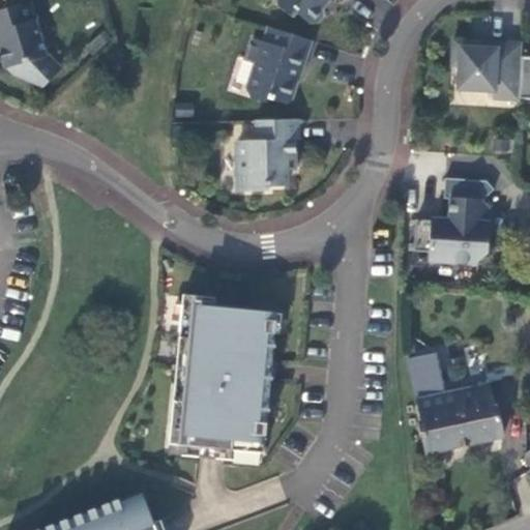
[(277,0),(278,5),(293,17),(296,11),(310,24),(318,23),(324,15),(323,7),(329,0),(330,0),(333,2),(334,0),(277,0)]
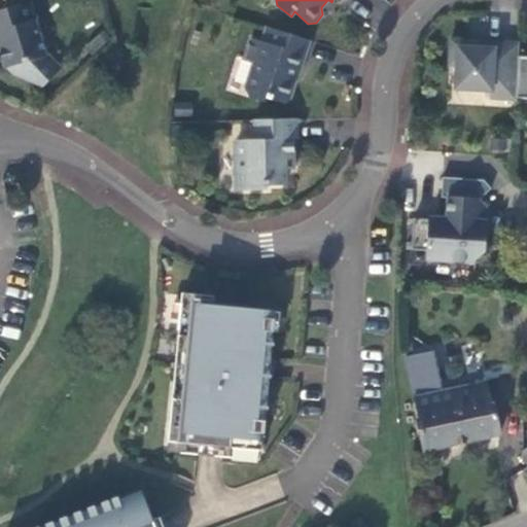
[(43,86),(63,68),(48,54),(46,54),(31,1),(0,10),(0,51),(5,68),(12,66),(15,76),(43,86)]
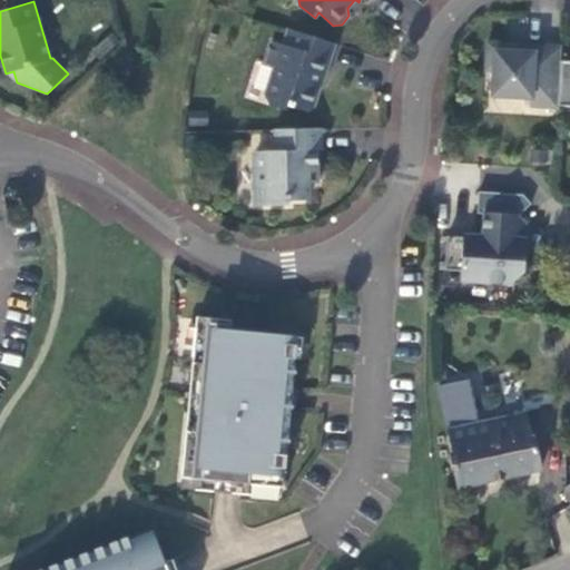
[(287,29),(283,45),(288,47),(293,30),(287,29)]
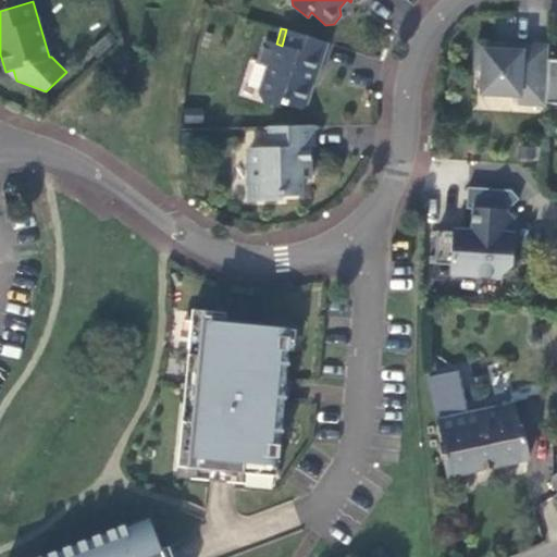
[(282,46),(276,44),(264,40),(258,61),(268,64),(258,94),(263,103),(280,108),(282,103),(301,110),(307,107),(313,87),(310,86),(314,75),(318,76),(327,44),(286,29),(282,46)]
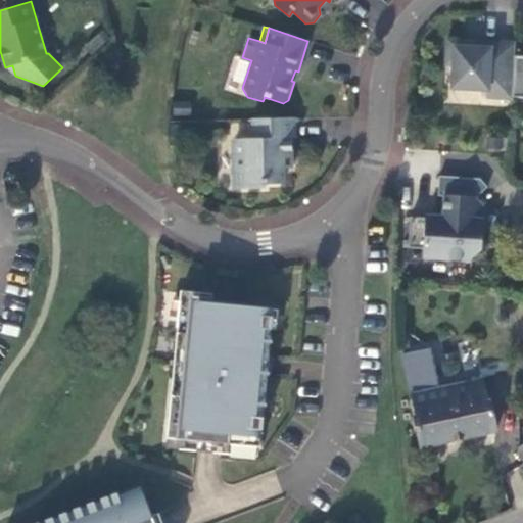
[(516,42),(490,41),(489,48),(477,47),(465,47),(466,39),(447,38),(446,63),(454,63),(453,87),(487,89),(487,96),(512,98),(513,96),(515,55),(516,42)]
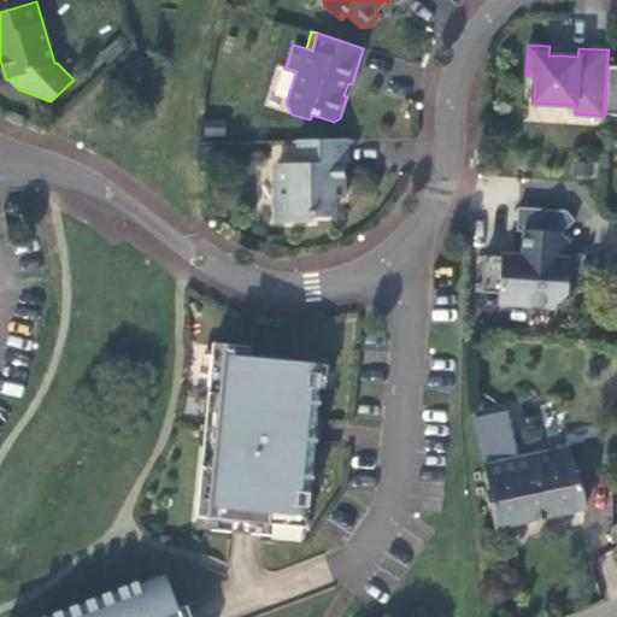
[(564,47),(563,56),(577,57),(579,48),(564,47)]
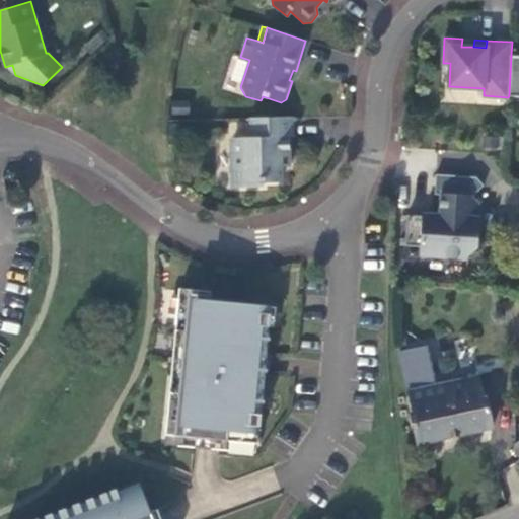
[(518,55),(511,55),(509,95),(518,95),(518,55)]
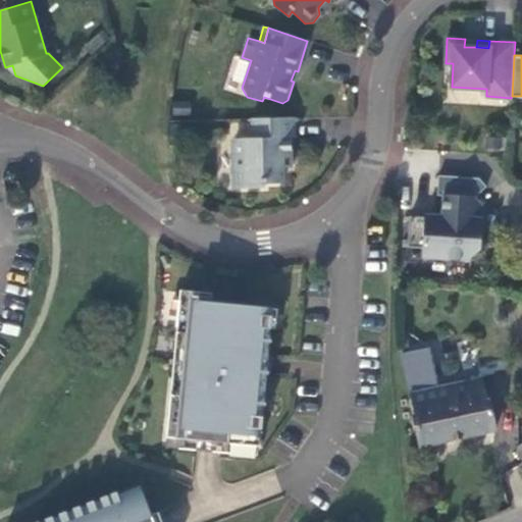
[(291,167),(290,137),(294,137),(294,118),(251,119),(252,139),(233,140),(235,189),(263,188),(263,184),(282,184),(281,168),(291,167)]
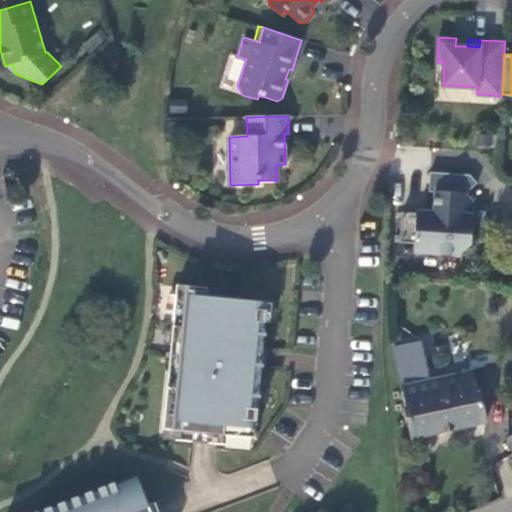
[(474,201),(466,193),(477,183),(470,175),(431,172),(429,192),(435,192),(434,211),(429,210),(422,217),(418,213),(401,212),(399,243),(414,244),(414,252),(461,255),(461,253),(471,244),(474,201)]
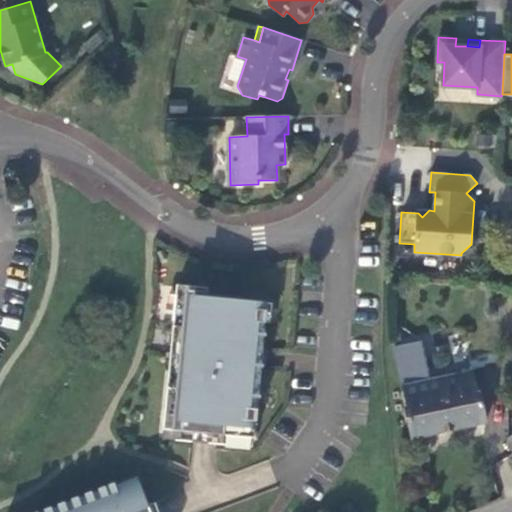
[(177,284),(173,326),(181,327),(175,388),(168,387),(163,429),(163,439),(192,441),(216,444),(253,447),(254,437),(266,303),(206,297),(207,287),(177,284)]
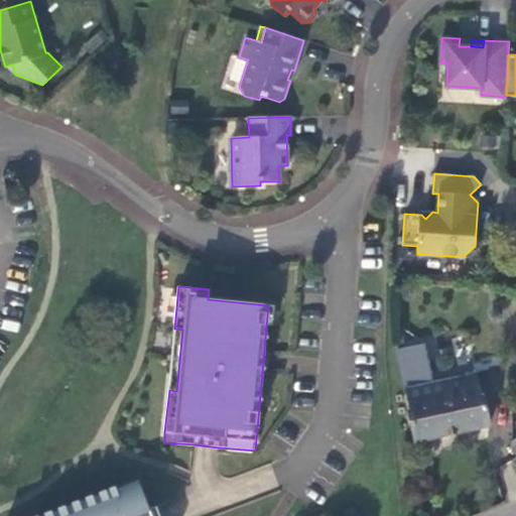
[(174,329),(169,390),(176,391),(182,330),(174,329)]
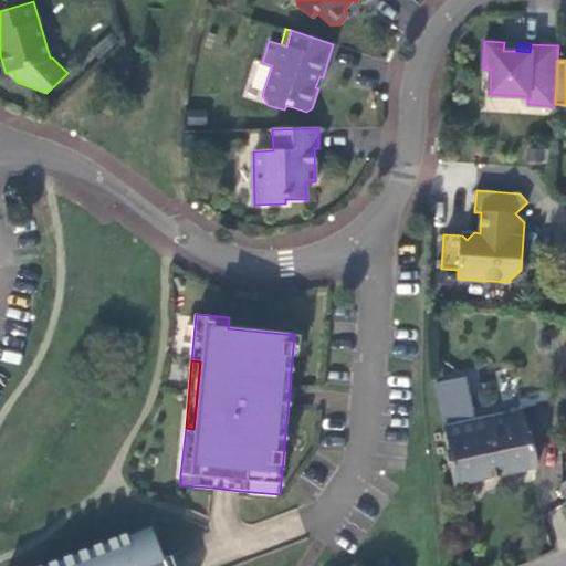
[(451,450),(449,451),(456,483),(536,467),(530,435),(527,435),(523,409),(478,418),(469,376),(438,381),(451,450)]
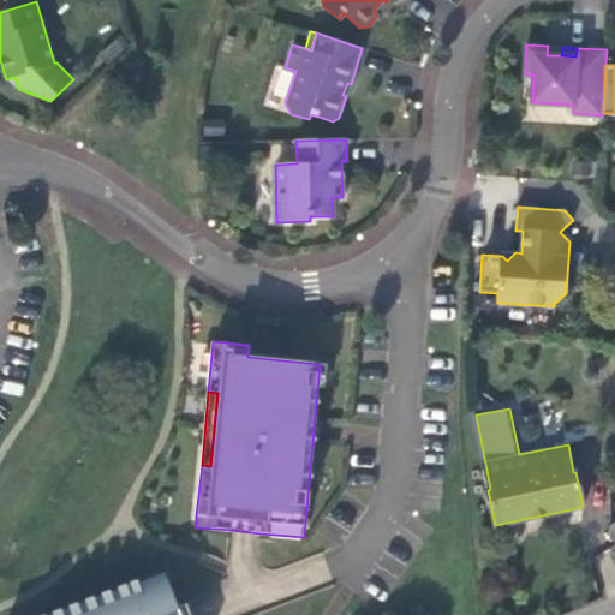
[(191,614),(187,604),(186,602),(178,605),(169,584),(165,572),(51,614),(191,614)]
